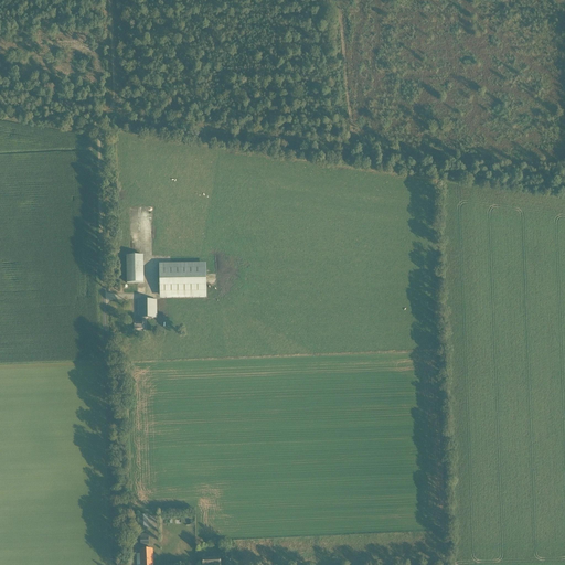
[(140,254),(140,231),(136,231),(136,234),(130,234),(130,245),(134,245),(134,248),(137,248),(137,254),(140,254)]
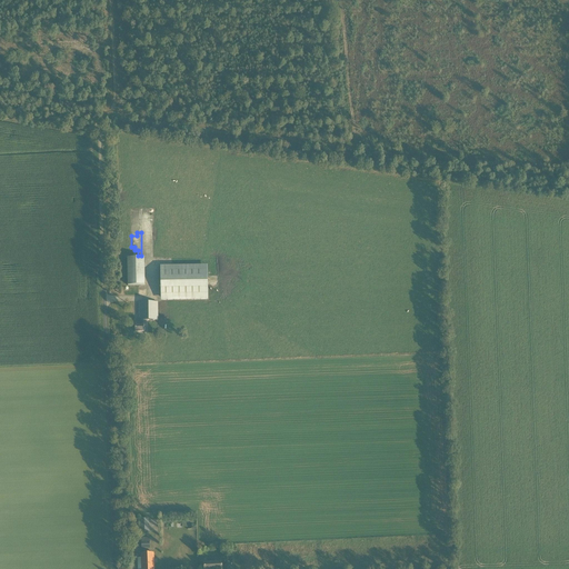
[(127,258),(128,286),(145,286),(143,258),(127,258)]
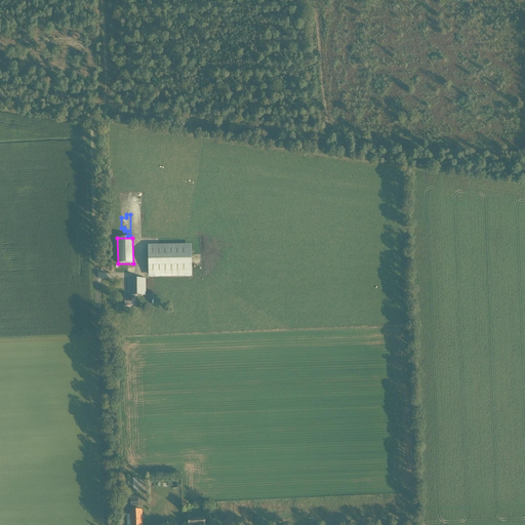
[(148,245),(149,278),(192,277),(191,244),(148,245)]
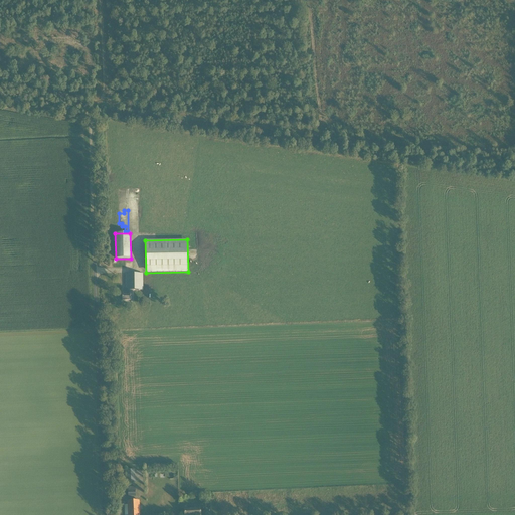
[(123,295),(122,295),(123,301),(130,301),(130,295),(133,295),(133,291),(143,291),(143,274),(126,274),(126,290),(123,290),(123,295)]
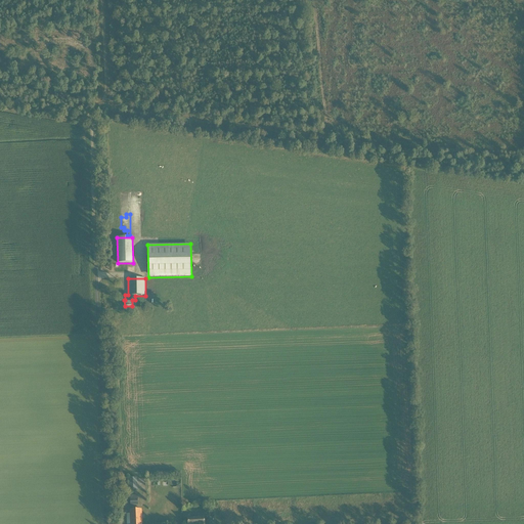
[(128,478),(129,490),(137,490),(137,478),(128,478)]
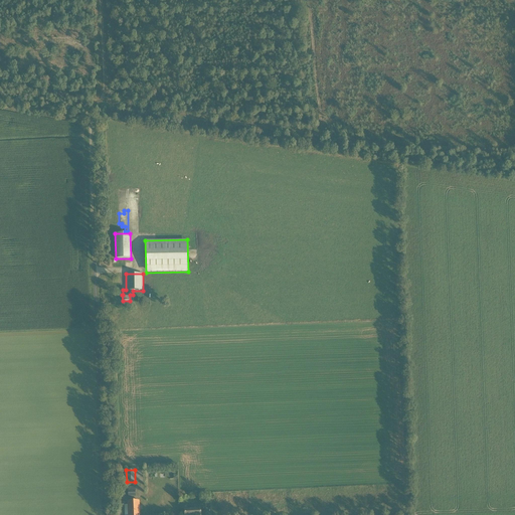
[(128,501),(128,514),(139,514),(139,501),(128,501)]
